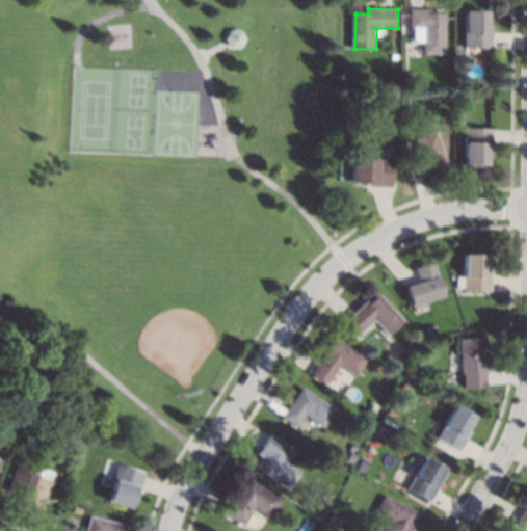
[(436,11),(445,11),(445,12),(448,12),(448,53),(426,53),(427,33),(416,33),(416,27),(414,27),(414,8),(436,9),(436,11)]
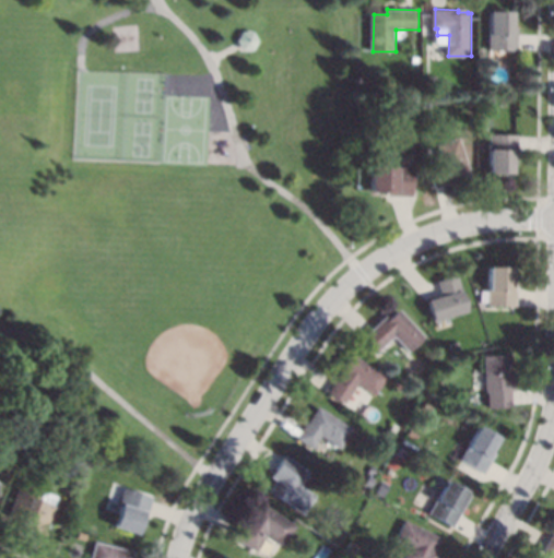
[(516,26),(521,26),(520,50),(493,50),(493,11),(516,11),(516,26)]
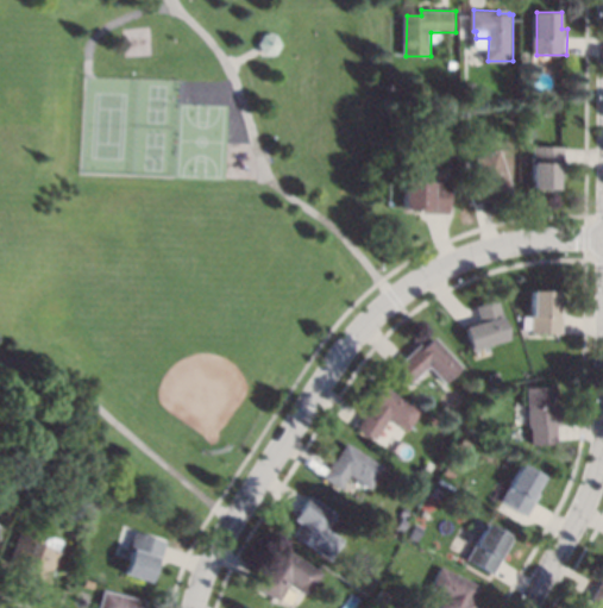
[(284,44),(278,54),(267,54),(261,44),(267,33),(278,33),(284,44)]
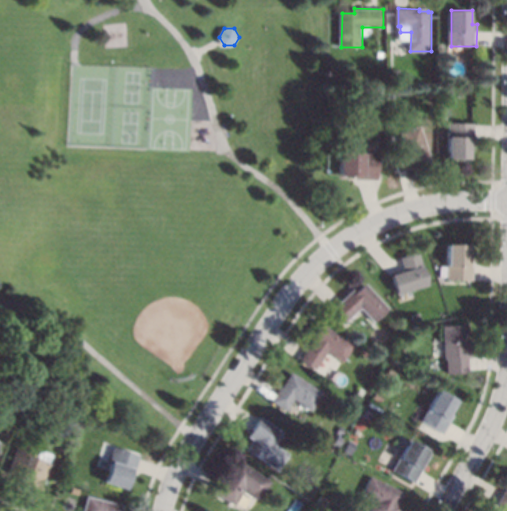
[(402,80),(390,80),(390,70),(402,70),(402,80)]
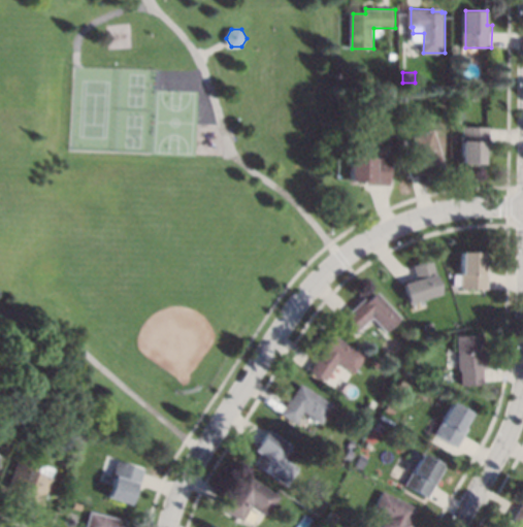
[(469,101),(458,101),(458,93),(469,93),(469,101)]
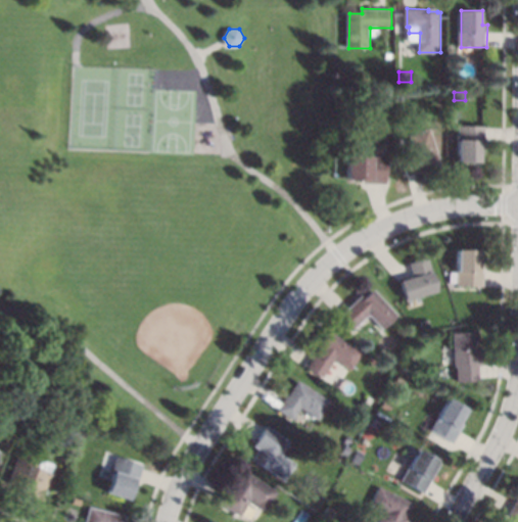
[(485,148),(481,147),(480,162),(459,161),(460,125),(486,126),(485,148)]
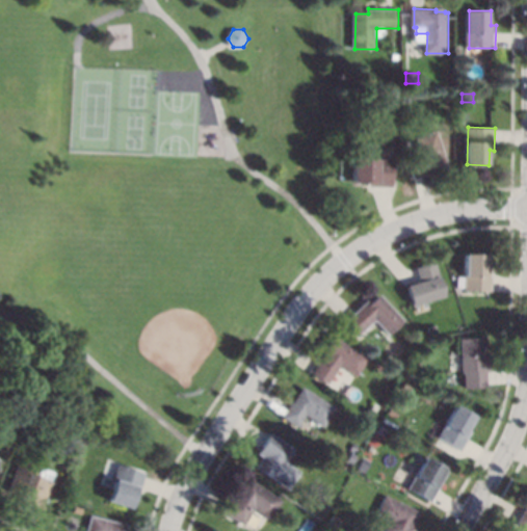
[(449,166),(437,170),(438,173),(415,180),(409,160),(423,156),(418,138),(439,131),(449,166)]
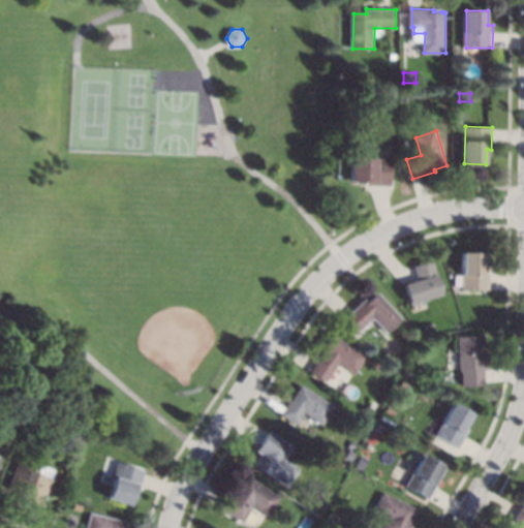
[(392,158),(391,186),(367,185),(367,182),(351,182),(352,157),(392,158)]
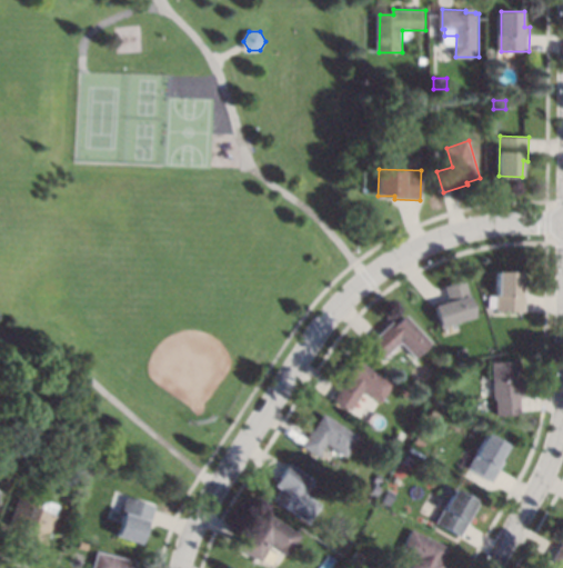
[(521,286),(526,286),(526,311),(498,311),(498,271),(522,271),(521,286)]
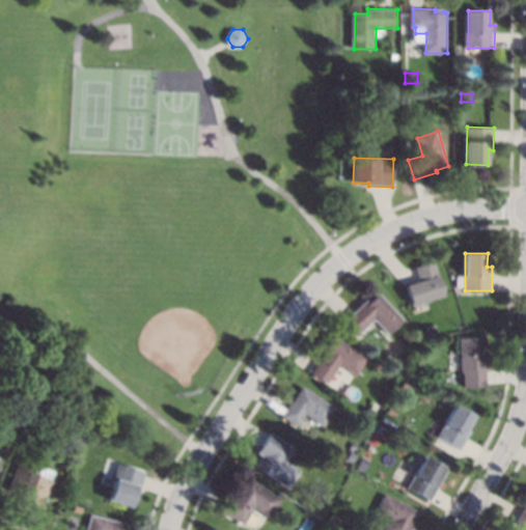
[(444,296),(414,305),(408,285),(421,280),(416,266),(434,260),(444,296)]
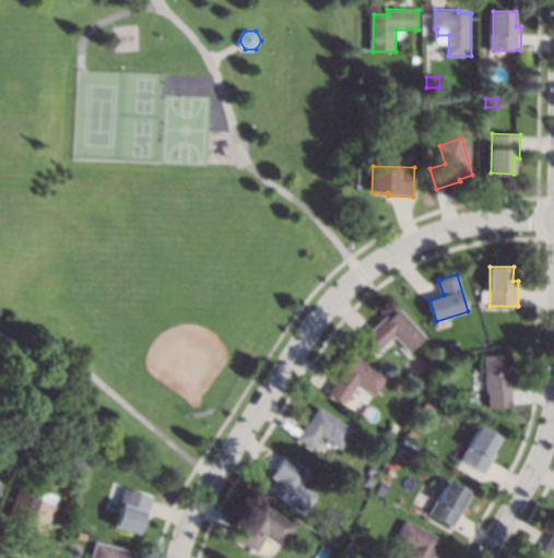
[(426,336),(416,346),(421,351),(415,355),(412,351),(410,353),(396,336),(378,353),(364,337),(388,316),(390,318),(400,308),(426,336)]
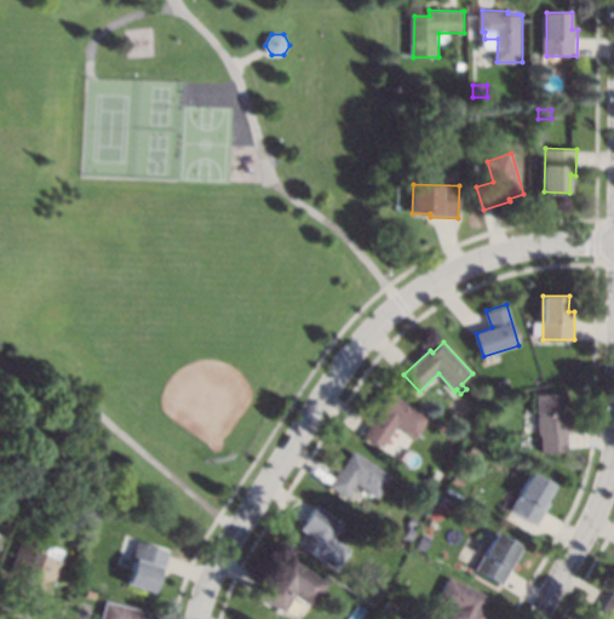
[(514,388),(503,390),(501,380),(511,378),(514,388)]
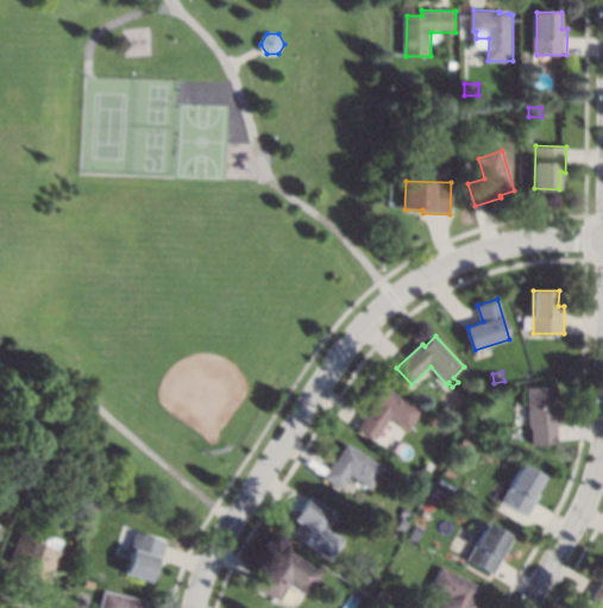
[(422,411),(408,431),(391,418),(376,440),(359,428),(375,407),(370,405),(384,384),(422,411)]
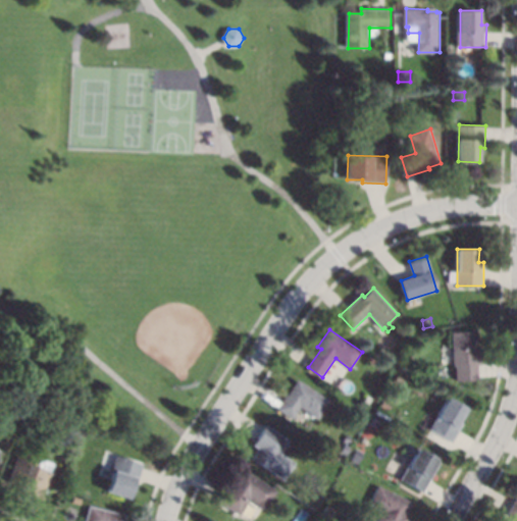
[(478,346),(481,345),(482,365),(479,365),(480,380),(458,381),(457,365),(455,366),(453,332),(477,330),(478,346)]
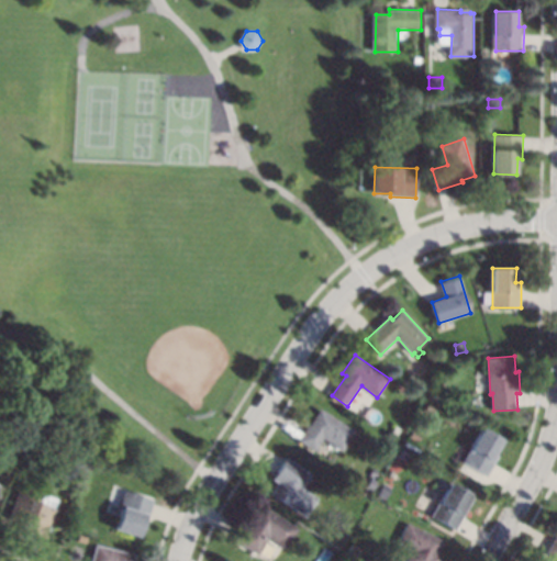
[(356,432),(343,451),(324,438),(315,451),(301,440),(322,408),(356,432)]
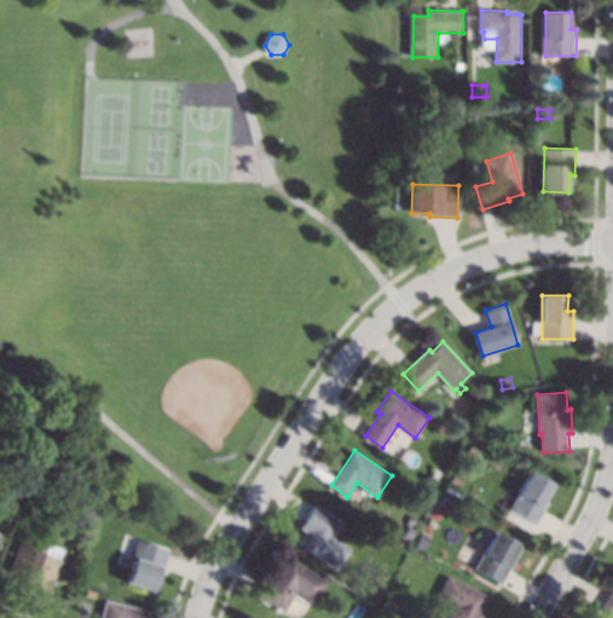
[(443,472),(439,480),(432,477),(437,469),(443,472)]
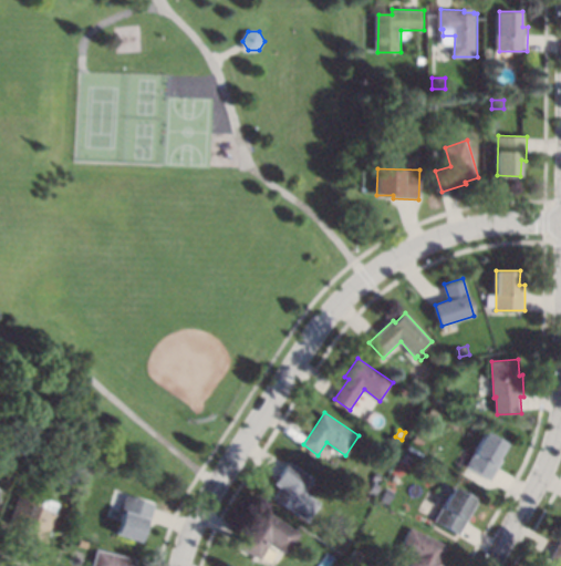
[(510,445),(502,458),(505,459),(491,482),(466,466),(487,431),(510,445)]
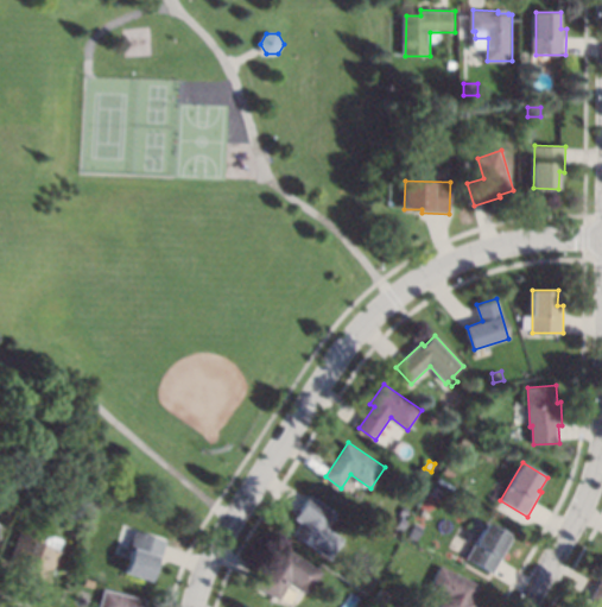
[(458,487),(455,492),(437,481),(439,476),(458,487)]
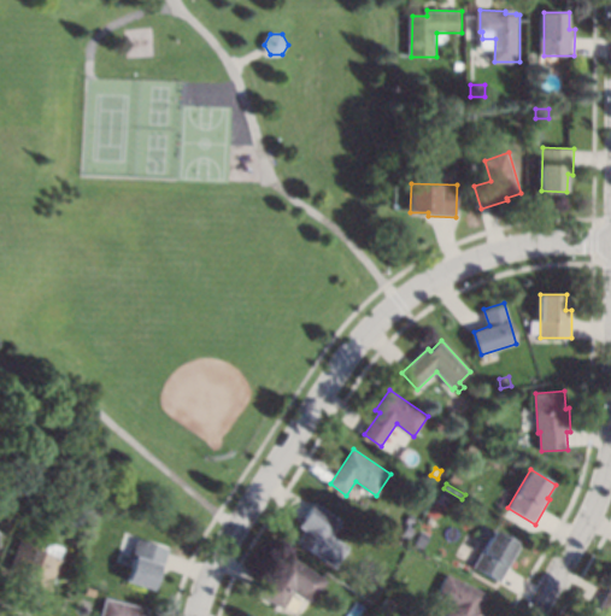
[(46,488),(42,497),(34,493),(36,485),(46,488)]
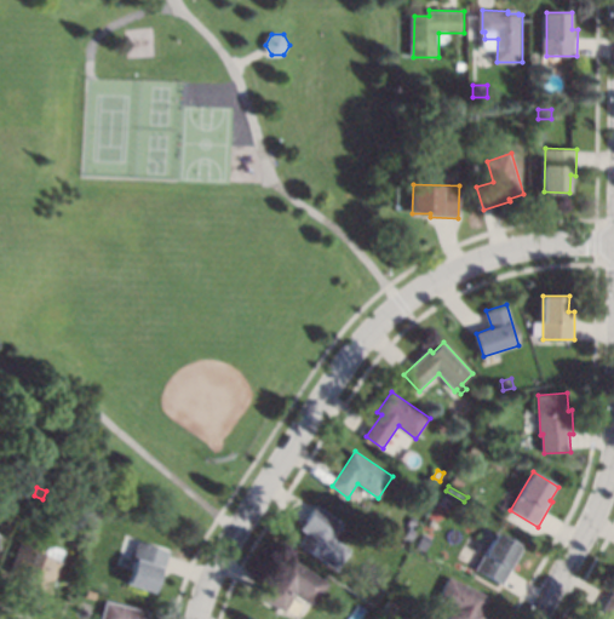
[(343,522),(332,538),(351,550),(337,572),(298,545),(307,533),(300,529),(317,505),(343,522)]
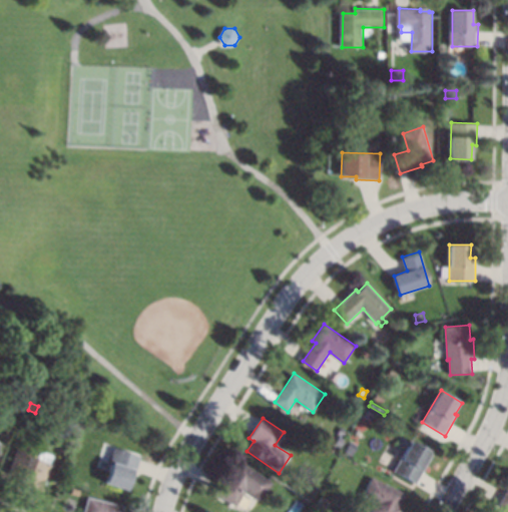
[(346,439),(341,448),(332,442),(337,433),(346,439)]
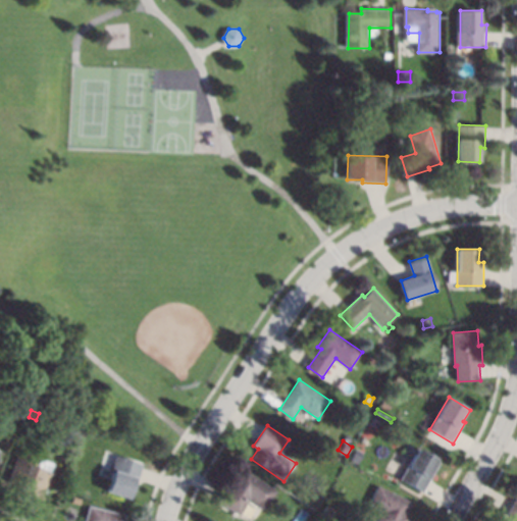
[(364,453),(358,463),(351,459),(356,448),(364,453)]
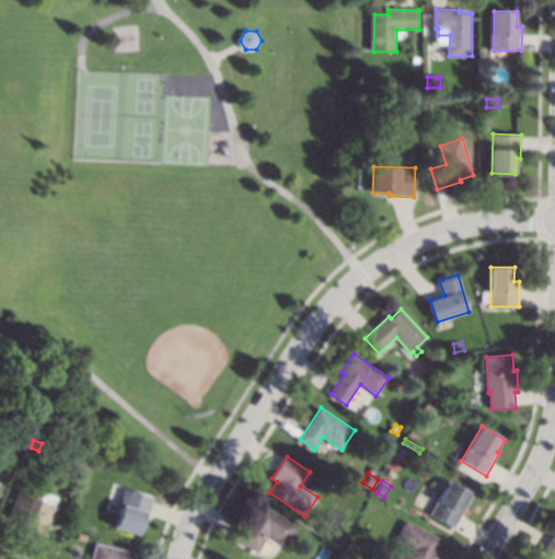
[(475,495),(455,530),(430,514),(451,480),(475,495)]
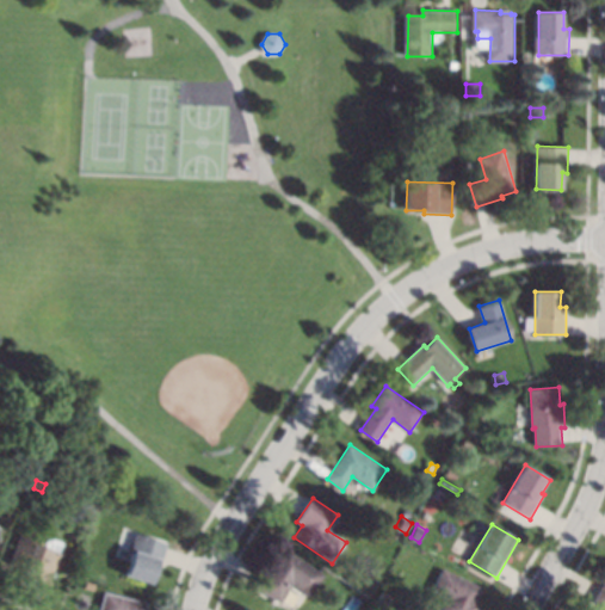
[(49,535),(44,547),(62,554),(50,581),(55,583),(54,586),(20,573),(22,568),(12,564),(26,525),(49,535)]
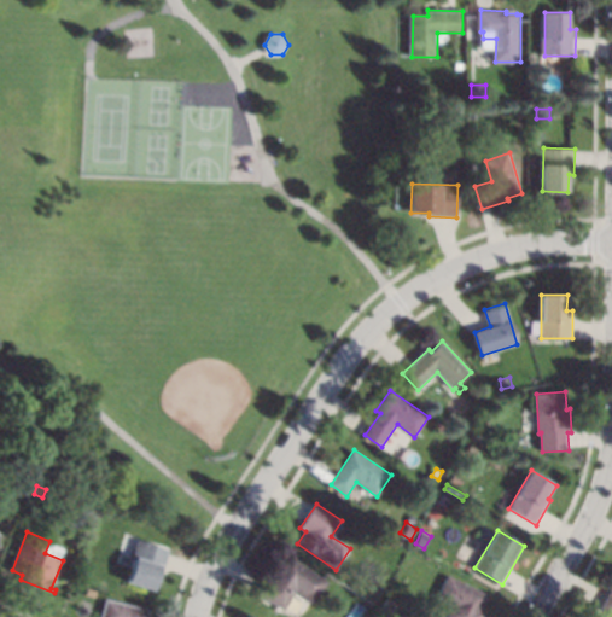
[(170,549),(162,575),(158,574),(153,591),(127,582),(140,540),(170,549)]
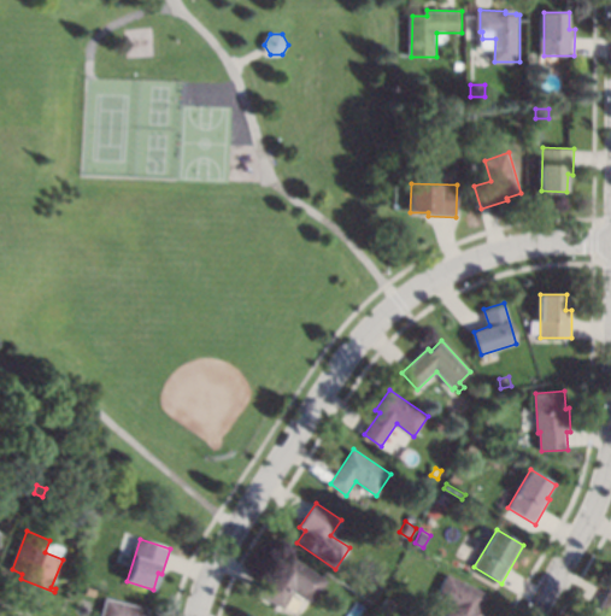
[(328,580),(313,602),(295,591),(282,609),(258,593),(274,570),(276,572),(287,553),(328,580)]
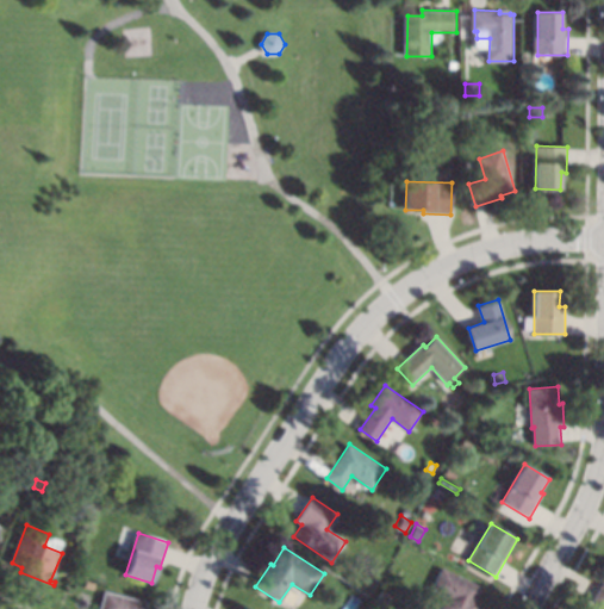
[(88,563),(85,575),(79,573),(82,560),(88,563)]
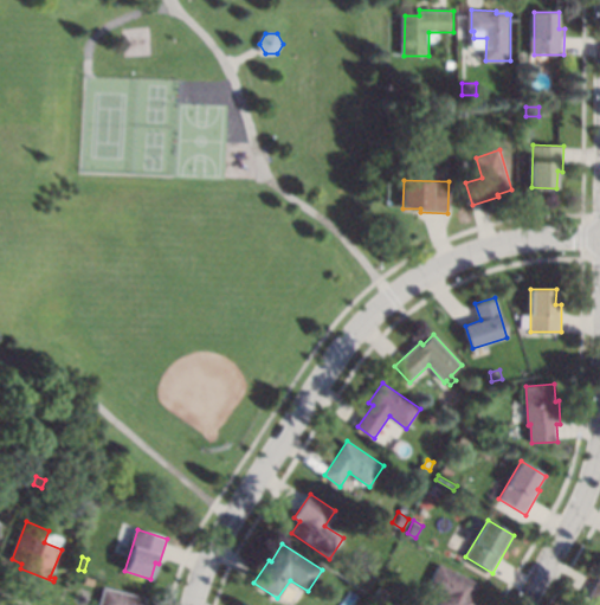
[(479,583),(472,598),(477,600),(475,604),(439,604),(444,594),(427,586),(439,564),(479,583)]
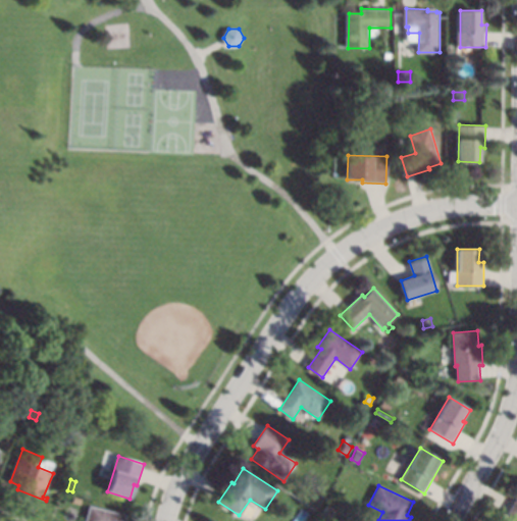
[(84,499),(83,505),(74,503),(75,497),(84,499)]
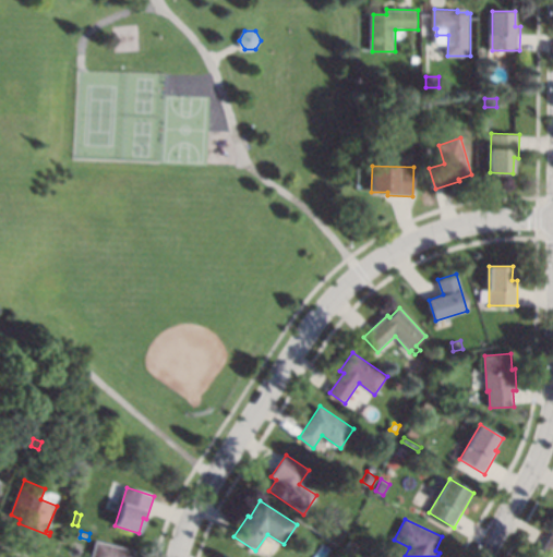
[(552,554),(543,549),(552,533),(552,554)]
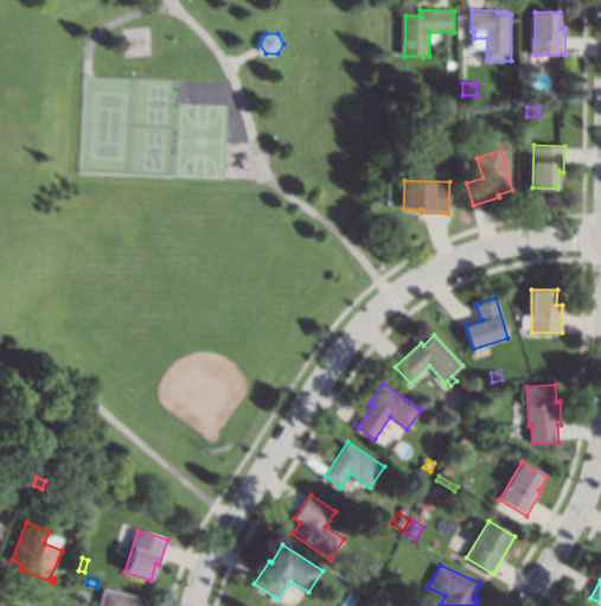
[(148,599),(146,605),(101,605),(106,588),(148,599)]
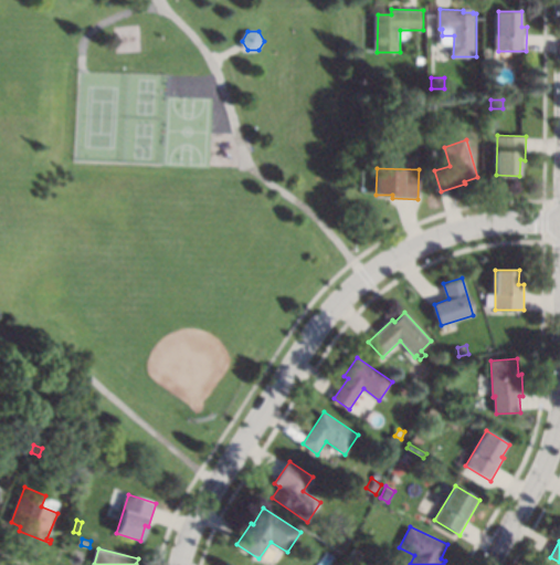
All buildings are outlined.
